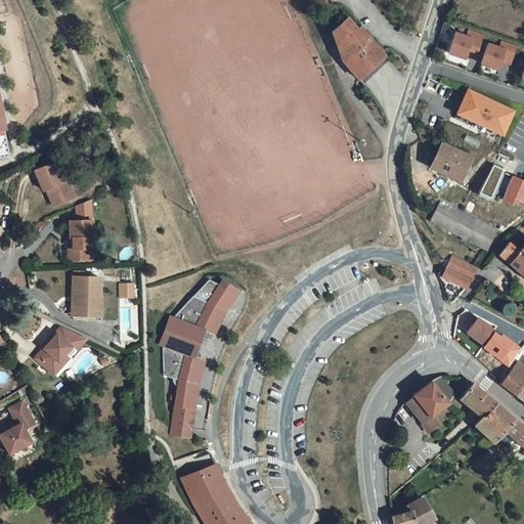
[(361,81),(388,59),(369,37),(366,38),(350,20),(336,31),(344,62),(361,81)]
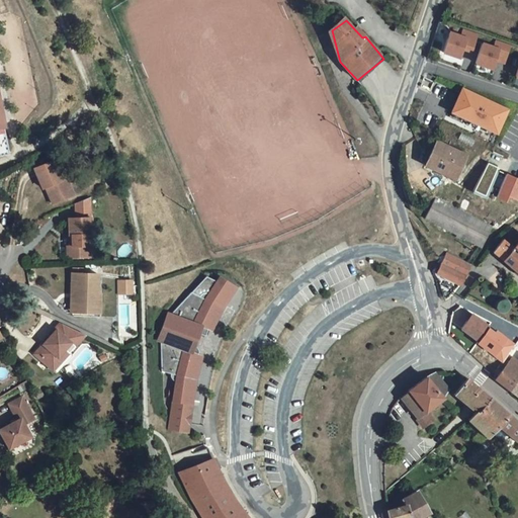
[(471,52),(478,33),(462,28),(461,34),(449,31),(442,53),(460,59),(463,48),(471,52)]
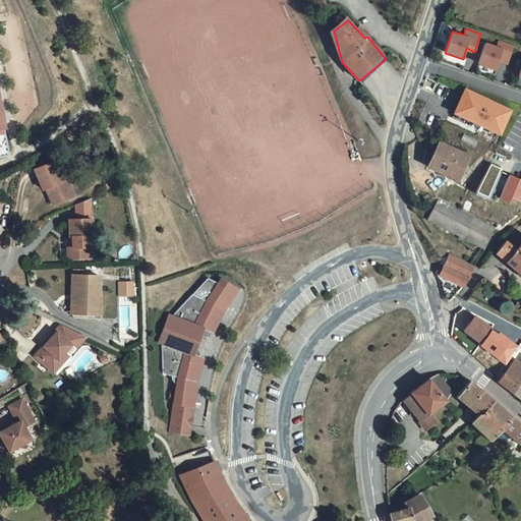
[(334,64),(342,62),(334,31),(326,33),(334,64)]
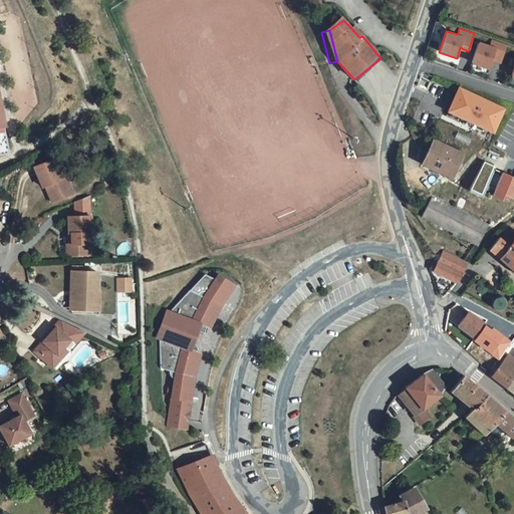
[(501,63),(507,45),(492,39),(490,45),(478,42),(471,64),(488,69),(491,60),(501,63)]
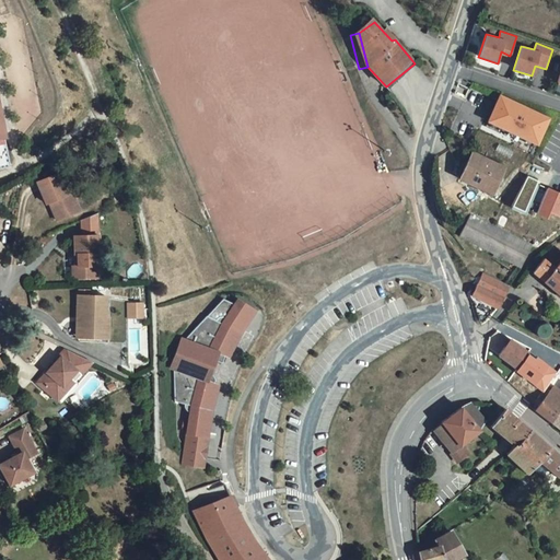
[(538,144),(550,118),(499,94),(487,123),(538,144)]
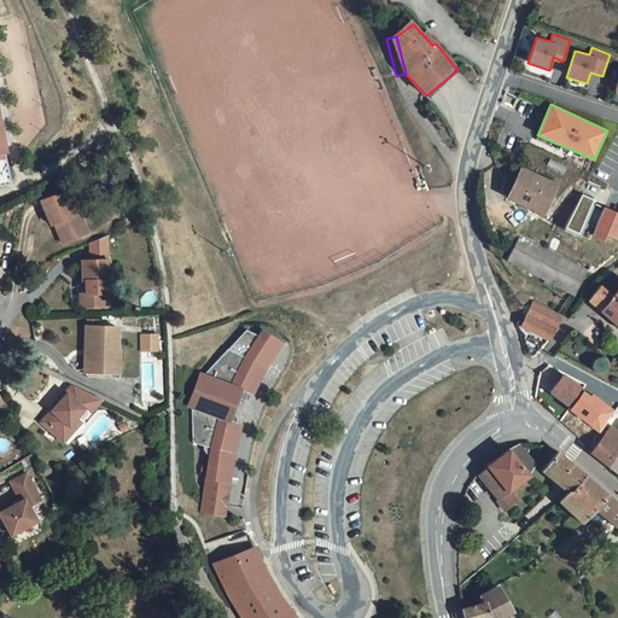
[(522,169),(507,197),(531,208),(529,210),(542,216),(544,210),(557,185),(522,169)]
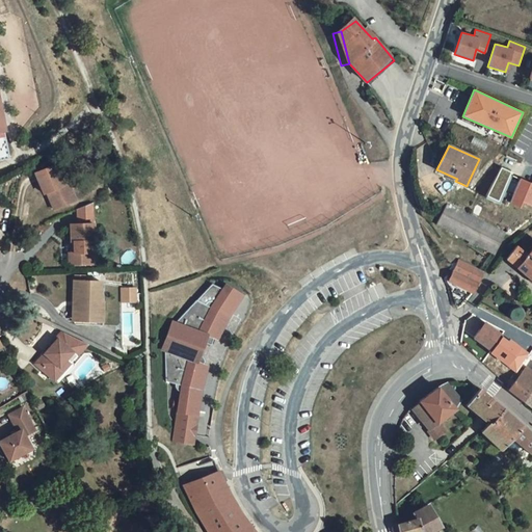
[(53,166),(35,175),(45,194),(47,193),(55,210),(73,202),(76,201),(68,183),(64,184),(62,185),(53,166)]
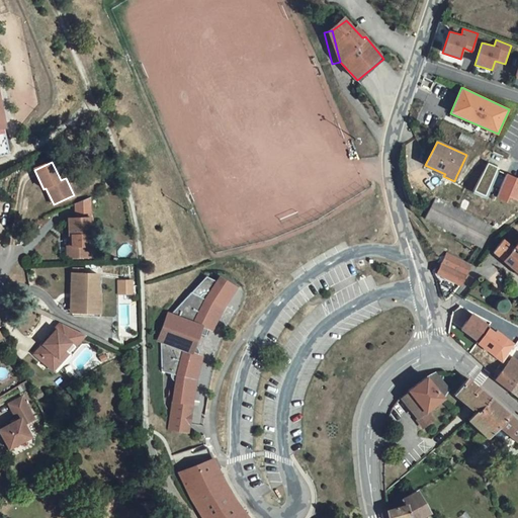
[(517,178),(506,173),(506,174),(496,170),(497,167),(488,162),(471,192),(486,199),(486,197),(494,200),(496,197),(505,202),(508,197),(516,200),(517,195),(517,178)]
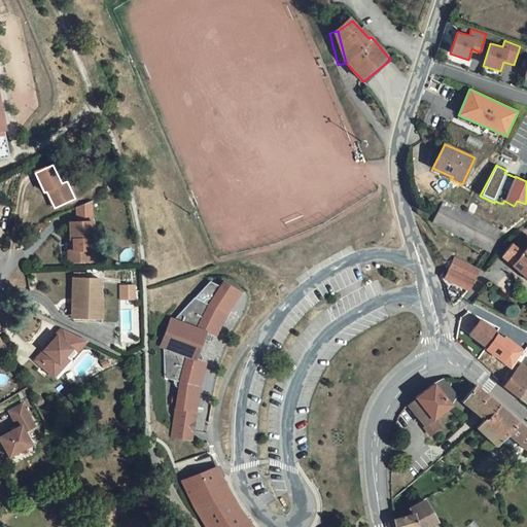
[(70,240),(72,239),(73,250),(68,250),(68,262),(91,261),(90,239),(93,239),(92,221),(91,201),(78,206),(78,221),(69,222),(70,240)]
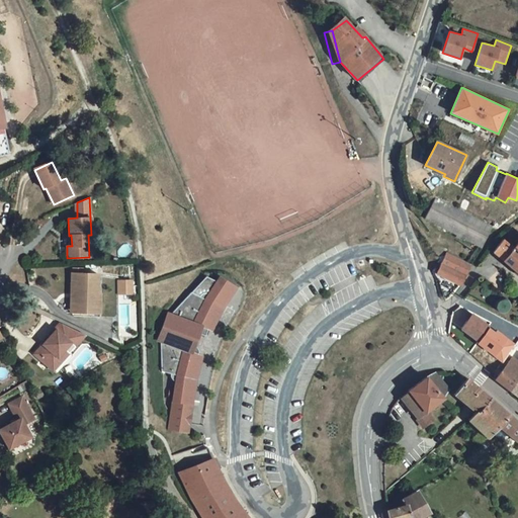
[(482,248),(492,228),(435,197),(424,219),(425,219),(482,248)]
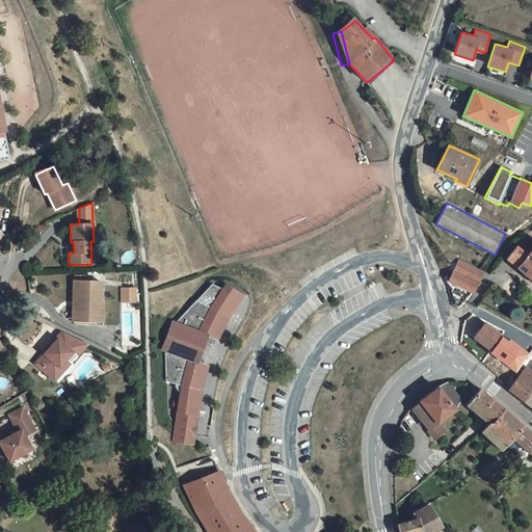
[(483,207),(477,204),(472,212),(479,215),(483,207)]
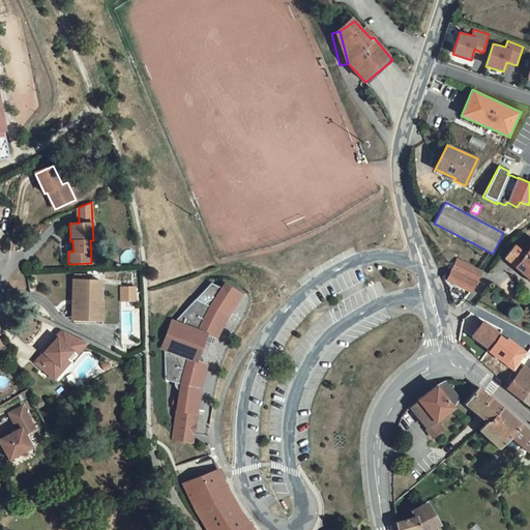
[(513,245),(504,258),(529,278),(529,247),(525,254),(513,245)]
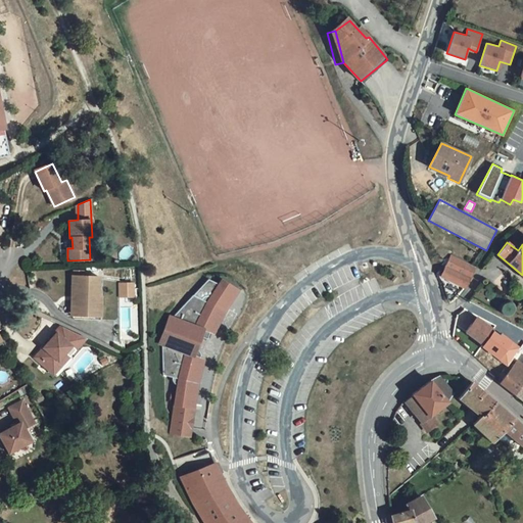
[(465,288),(475,268),(450,255),(440,276),(465,288)]
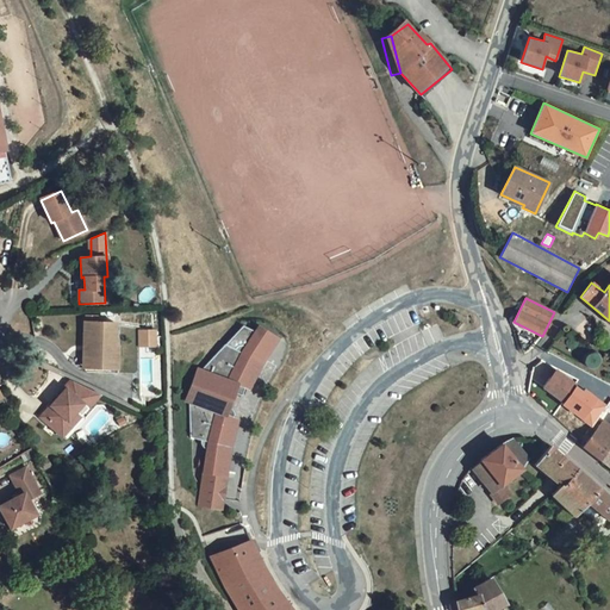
[(83,344),(83,366),(87,371),(118,372),(118,367),(118,344),(116,344),(116,322),(85,321),(83,344)]
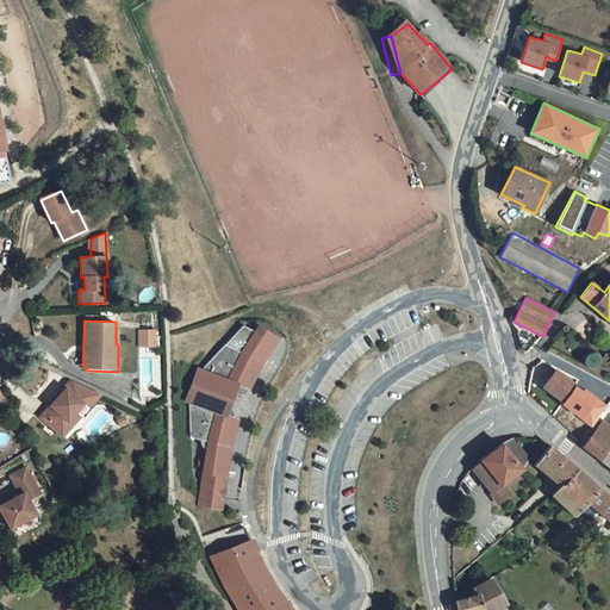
[(199,368),(186,400),(191,403),(192,436),(203,440),(203,441),(203,443),(204,446),(205,447),(206,448),(209,448),(205,472),(200,505),(221,509),(223,498),(226,475),(228,475),(232,448),(241,419),(235,417),(236,416),(236,412),(235,410),(234,409),(232,406),(230,405),(229,405),(236,390),(244,393),(247,386),(250,387),(262,361),(279,338),(260,325),(256,330),(246,323),(226,343),(204,369),(199,368)]
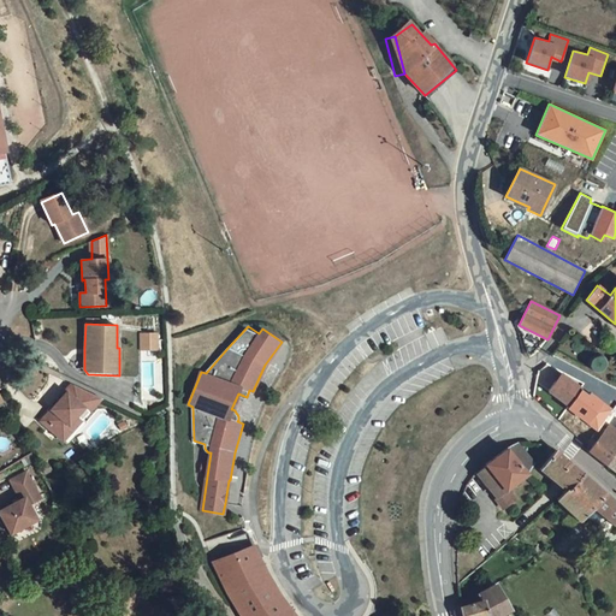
[(158,333),(141,333),(141,349),(158,349),(158,333)]
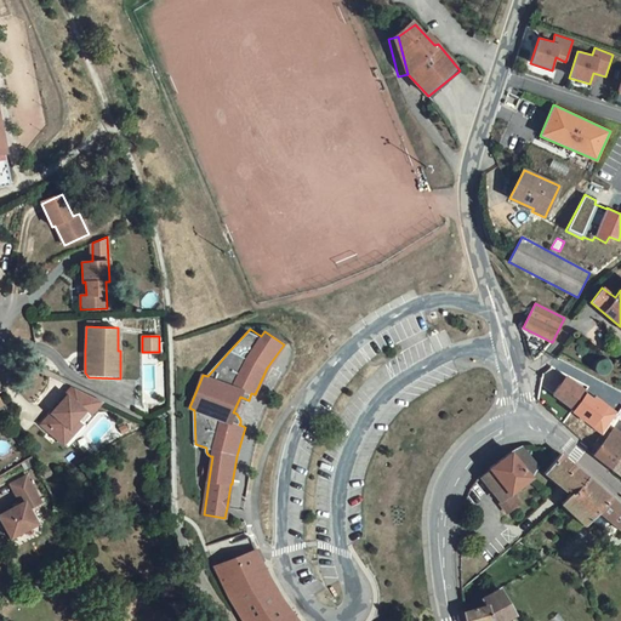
[(560,385),(553,394),(573,409),(571,410),(602,433),(605,429),(619,412),(596,394),(593,398),(586,392),(567,377),(564,375),(558,382),(560,385)]
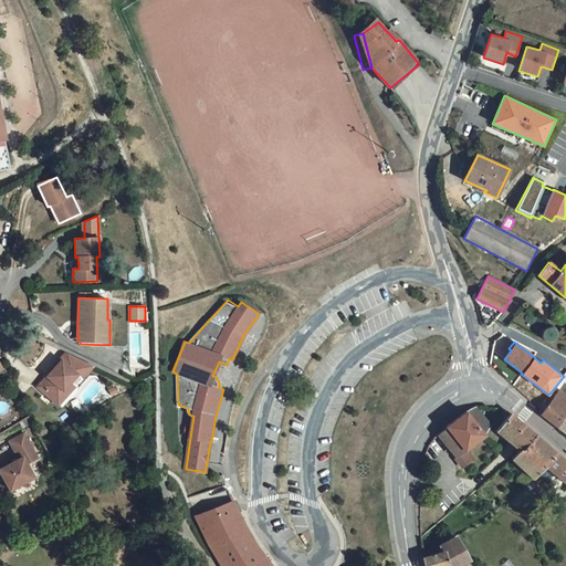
[(83,366),(62,357),(43,381),(45,383),(34,396),(48,405),(56,394),(55,392),(62,384),(66,387),(83,366)]
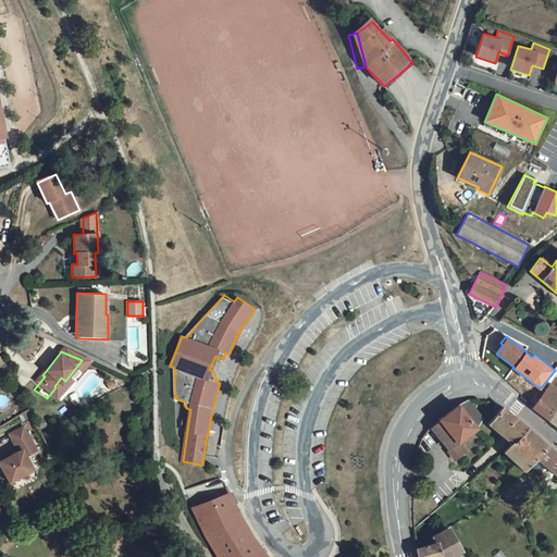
[(45,376),(42,375),(33,388),(34,390),(45,376)]
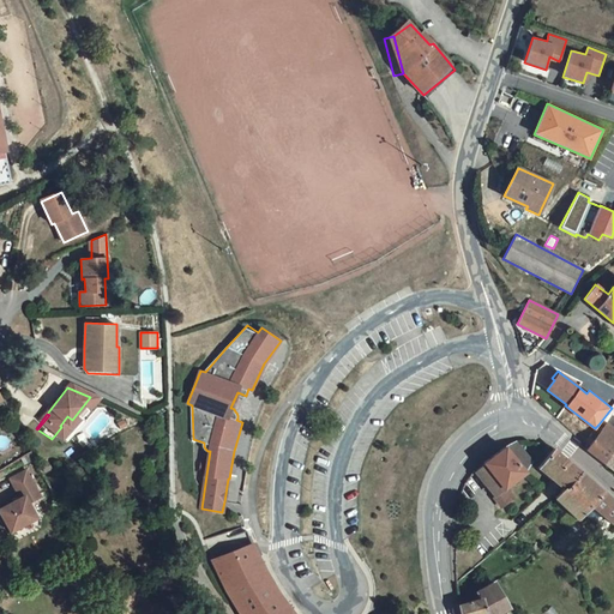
[(55,443),(72,420),(67,416),(60,426),(61,427),(52,439),(55,443)]
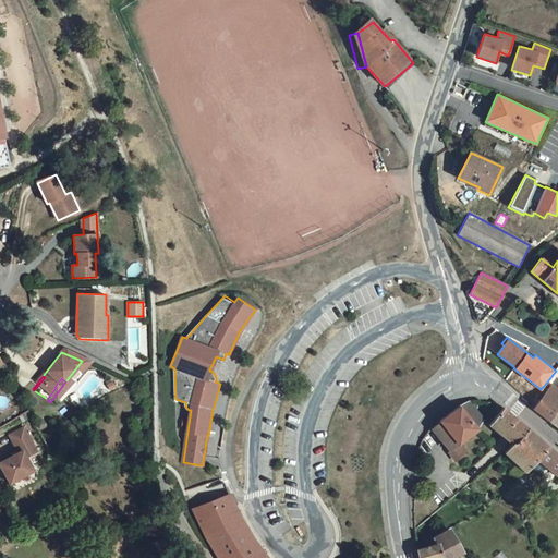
[(546,391),(533,409),(548,420),(552,422),(557,426),(557,387),(557,388),(552,385),(548,388),(546,391)]
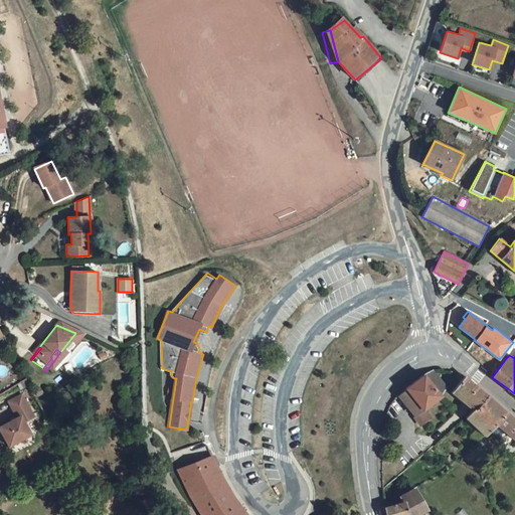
[(410,409),(421,423),(430,417),(432,416),(424,408),(440,396),(447,387),(434,371),(433,370),(432,371),(428,373),(416,381),(406,388),(403,390),(398,394),(410,409)]
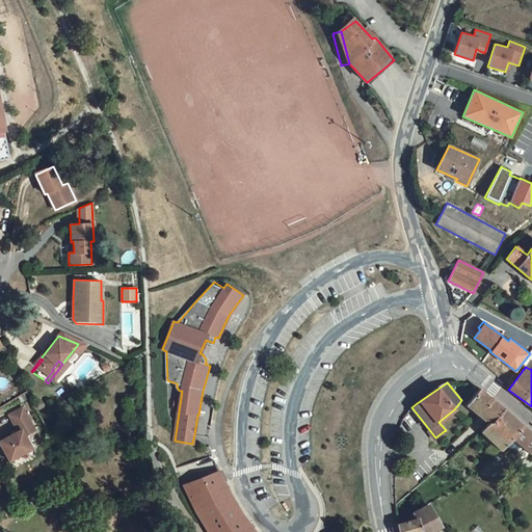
[(480,389),(479,390),(466,405),(478,416),(488,423),(503,408),(499,404),(495,400),(491,398),(488,396),(480,389)]
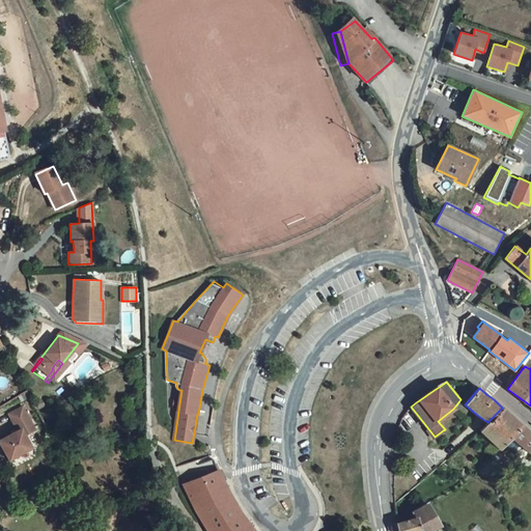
[(506,442),(511,437),(522,425),(516,419),(508,412),(502,408),(487,422),(480,430),(499,449),(503,445),(506,442)]
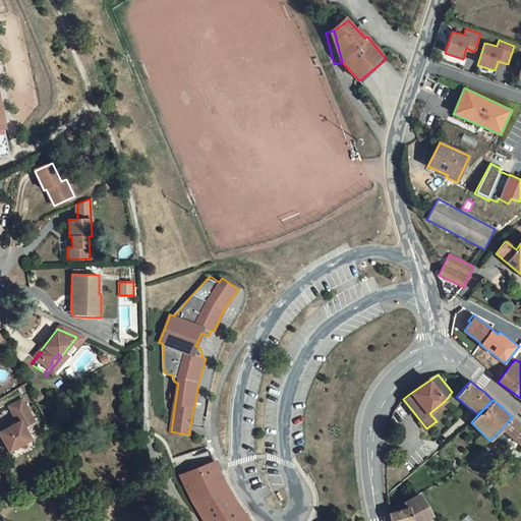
[(0,433),(0,445),(6,455),(27,442),(20,429),(30,424),(17,402),(4,410),(13,425),(0,433)]
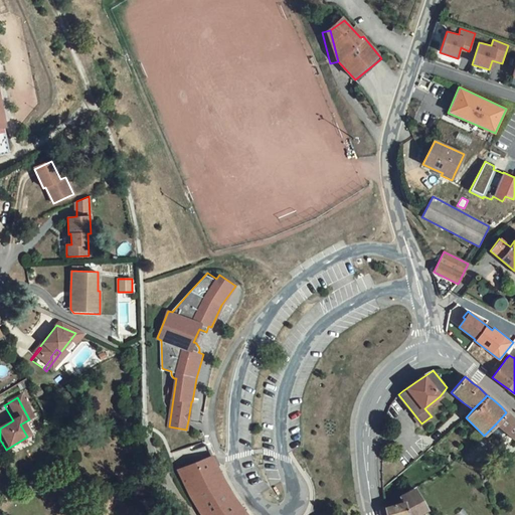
[(514,418),(506,412),(496,423),(514,441),(514,418)]
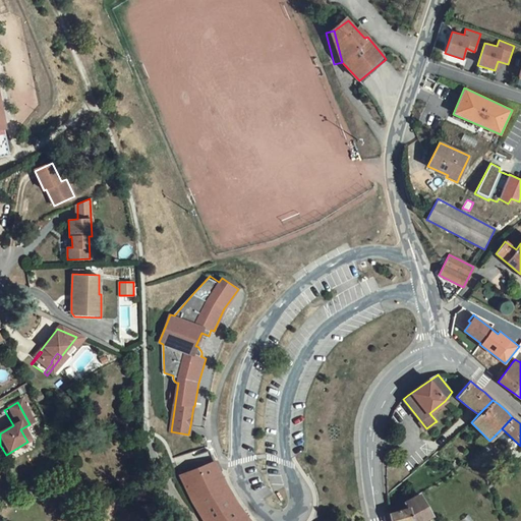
[(208,447),(173,458),(174,460),(179,475),(185,488),(191,501),(197,511),(203,520),(248,520),(243,515),(237,507),(231,497),(223,480),(217,469),(216,467),(214,462),(212,457),(209,450),(208,447)]
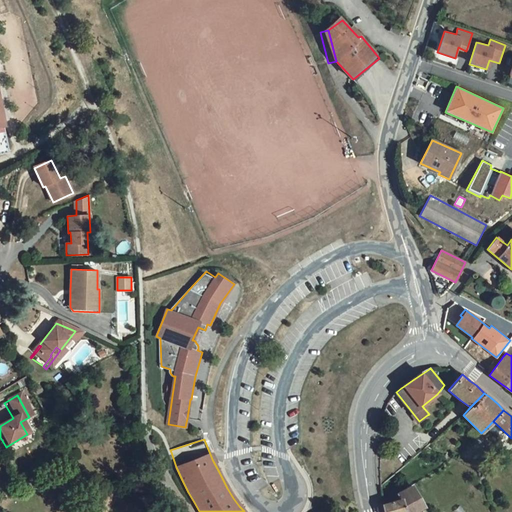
[(413,486),(396,496),(399,500),(401,499),(404,511),(417,511),(425,508),(413,486)]
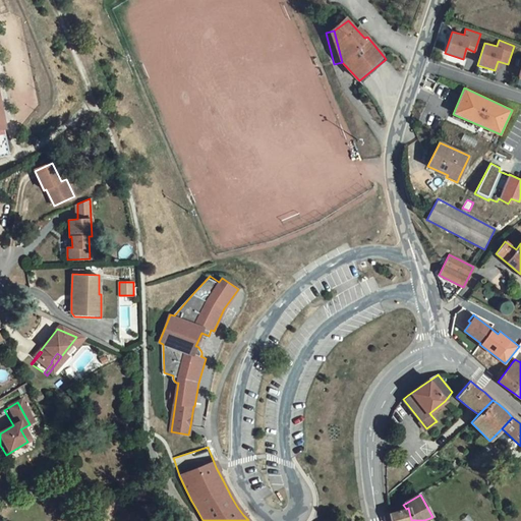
[(391,520),(411,520),(408,508),(406,509),(395,512),(390,513),(391,520)]
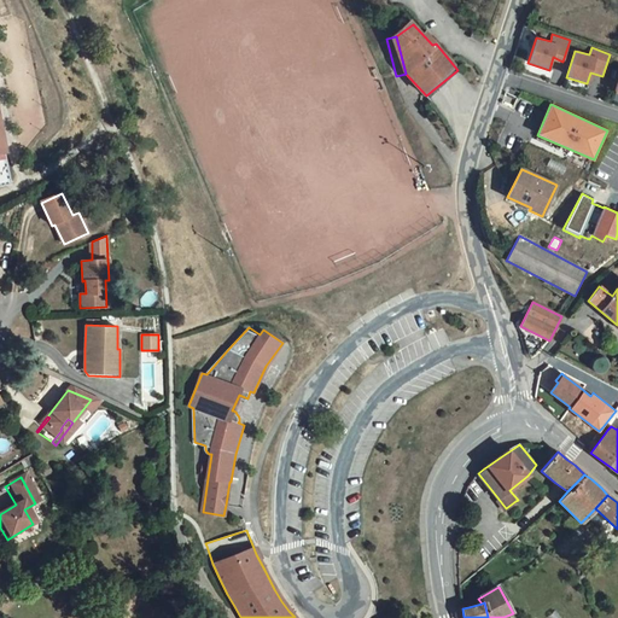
All buildings are outlined.
